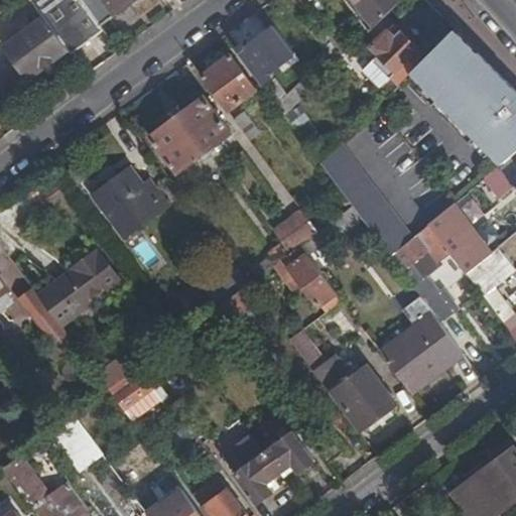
[(105,30),(101,24),(82,0),(31,0),(44,17),(6,45),(30,78),(69,49),(73,54),(105,30)]
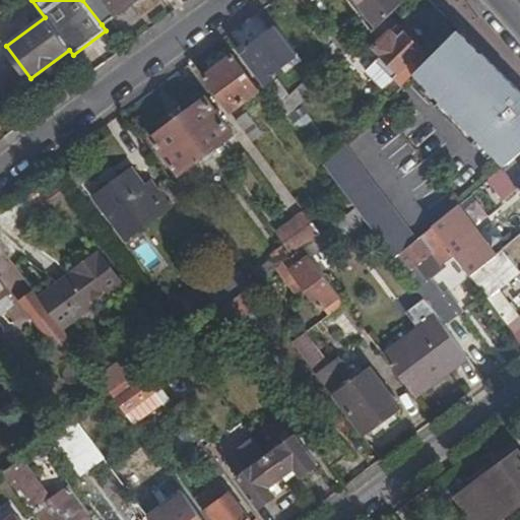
[(82,0),(102,24),(134,0),(82,0)]
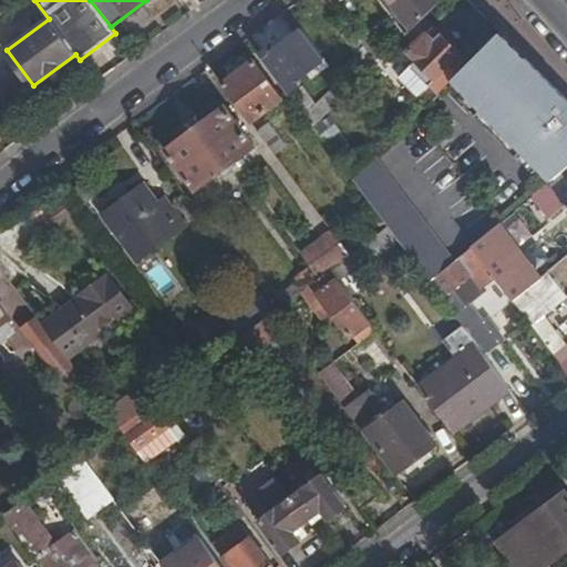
[(168,28),(182,18),(174,8),(161,18),(168,28)]
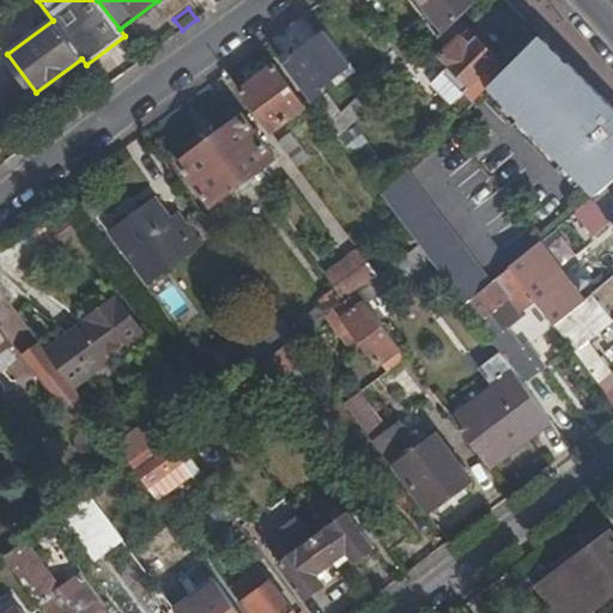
[(402,30),(386,43),(405,70),(420,55),(402,30)]
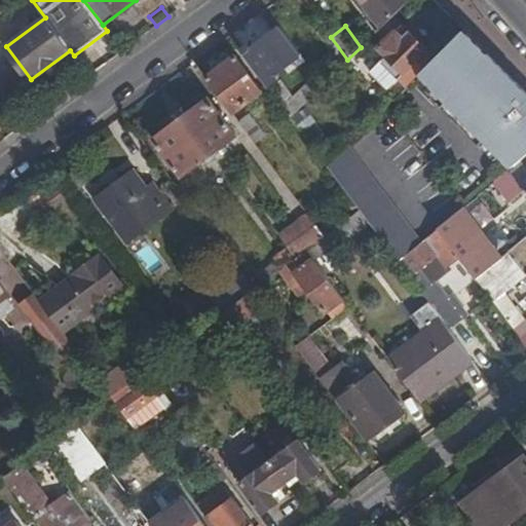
[(401,26),(378,48),(388,58),(402,72),(424,50),(401,26)]
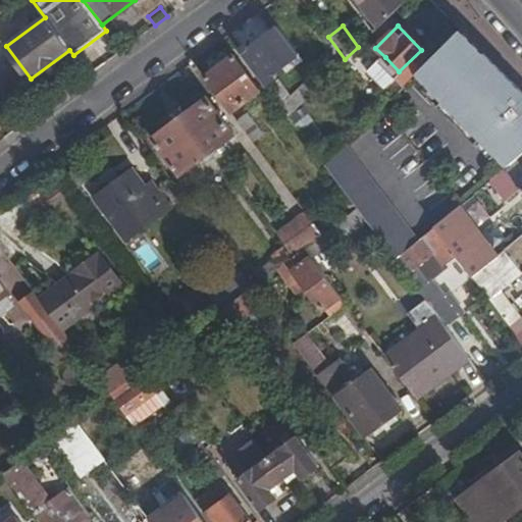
[(250,42),(238,50),(246,60),(264,86),(275,77),(273,72),(297,55),(276,28),(252,45),(250,42)]
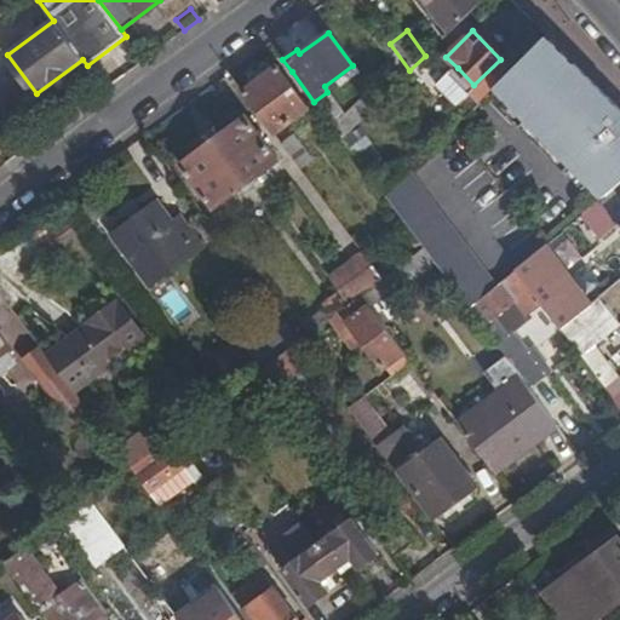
[(619,110),(606,96),(545,35),(494,87),(602,197),(619,181),(619,110)]
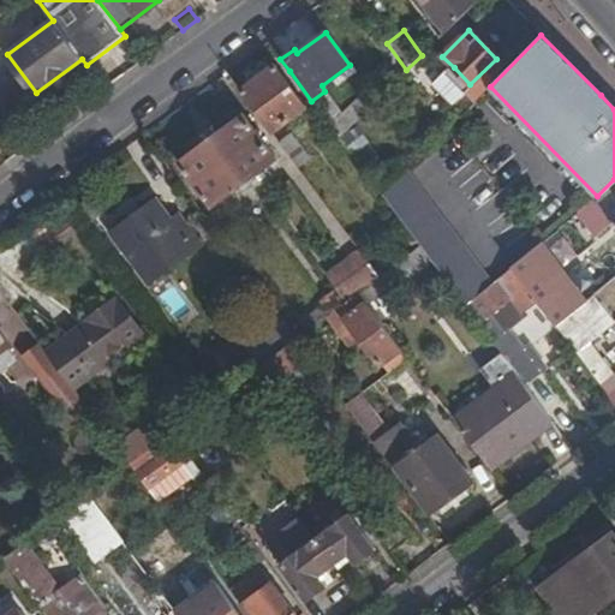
[(274,65),(239,91),(258,117),(270,133),(305,106),(274,65)]
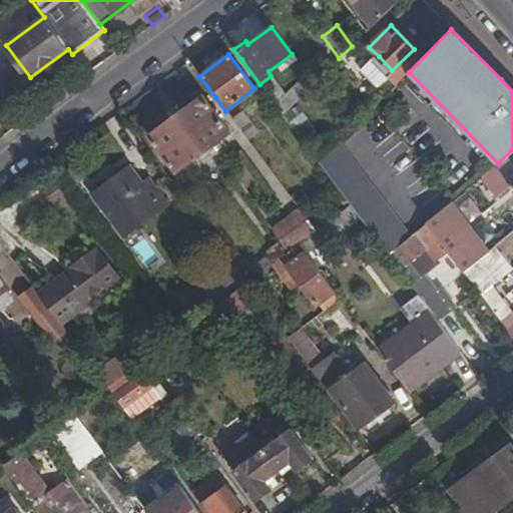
[(379,56),(364,71),(381,88),(396,73),(392,70),(379,56)]
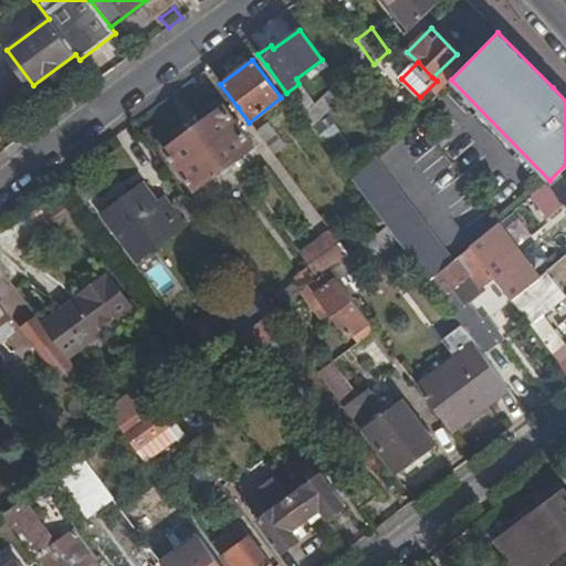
[(222,106),(164,149),(195,190),(253,147),(240,128),(222,106)]
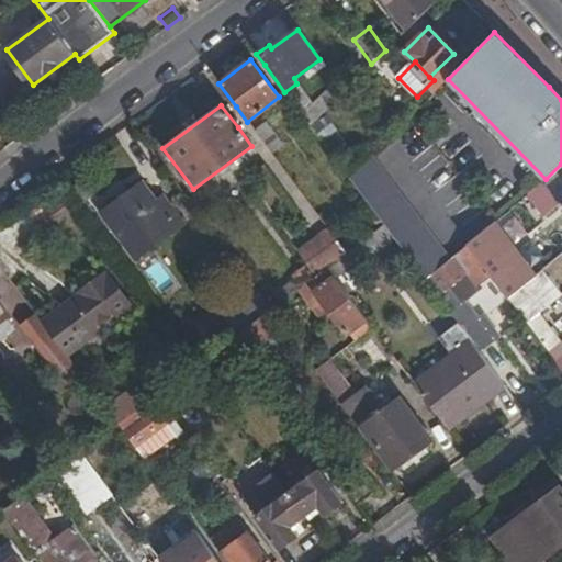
[(254,130),(271,153),(280,146),(263,124),(254,130)]
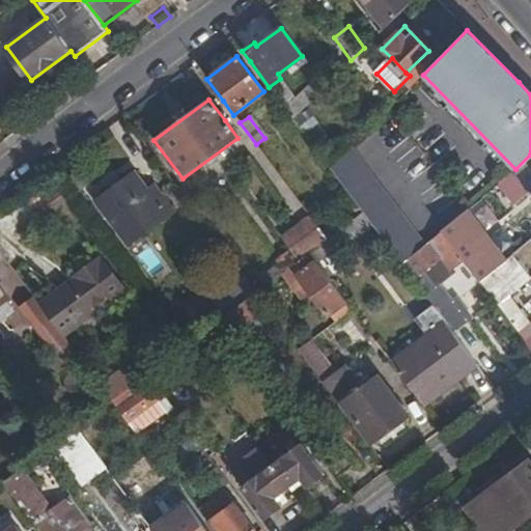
[(401,256),(424,239),(359,151),(336,168),(401,256)]
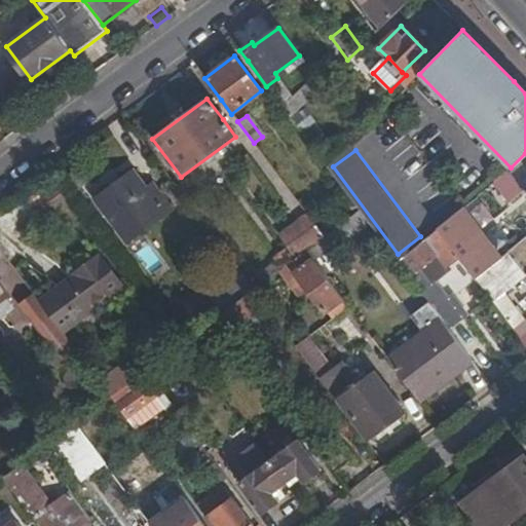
[(133,171),(95,199),(125,242),(171,209),(156,189),(150,194),(133,171)]
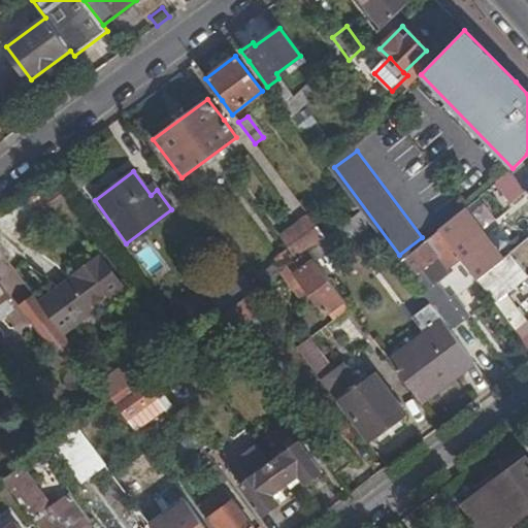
[(524,191),(507,171),(495,182),(504,192),(513,201),(524,191)]
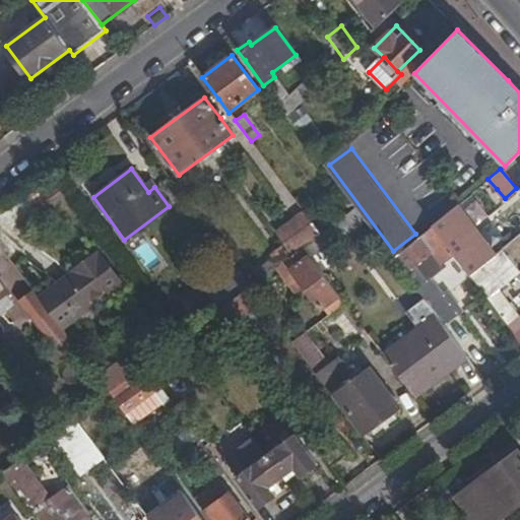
[(345,203),(350,210),(354,207),(349,200),(345,203)]
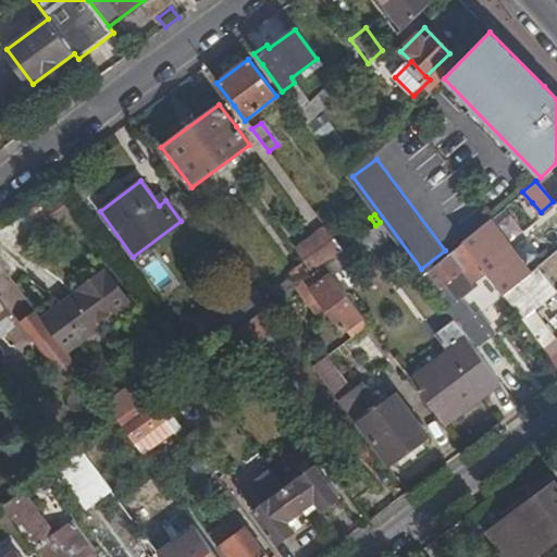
[(360,237),(343,250),(324,264),(331,274),(334,277),(356,261),(391,236),(380,222),(375,225),(360,237)]
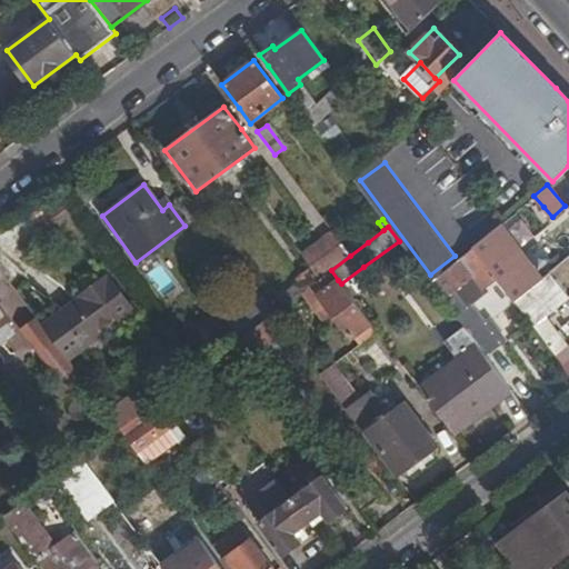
[(515,263),(491,231),(486,236),(472,247),(490,271),(496,278),(513,302),(536,283),(549,273),(557,266),(568,256),(568,240),(535,270),(537,275),(528,282),(515,263)]
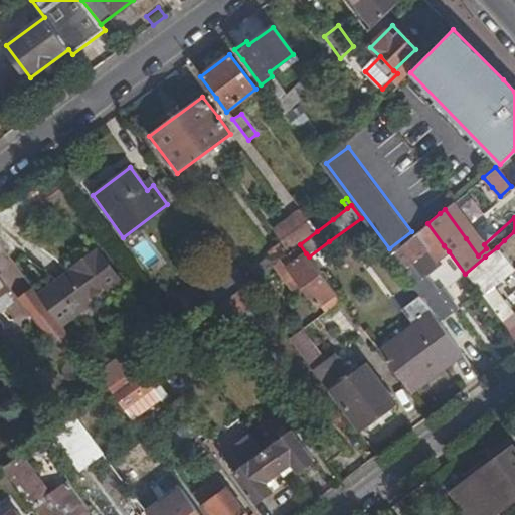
[(271,255),(242,278),(247,284),(266,271),(283,258),(300,244),(317,231),(300,210),(273,231),(282,243),(270,252),(271,255)]
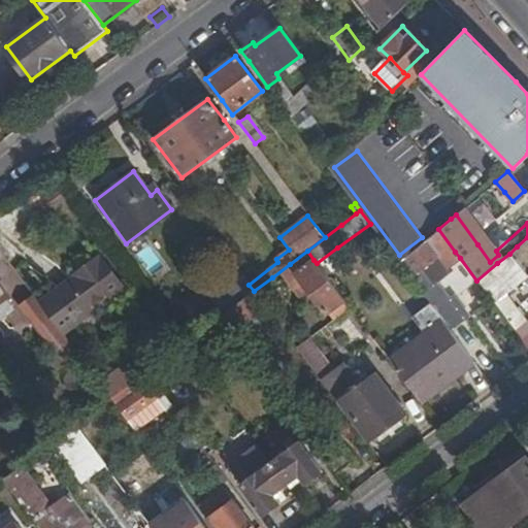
[(455,252),(438,229),(404,258),(425,284),(419,289),(430,303),(448,327),(459,317),(431,279),(460,258),(455,252)]
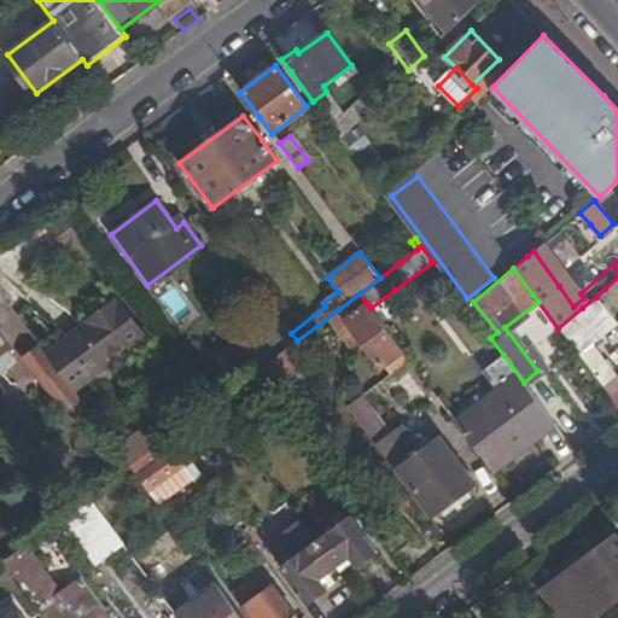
[(617,304),(605,289),(596,297),(616,322),(617,320),(617,304)]
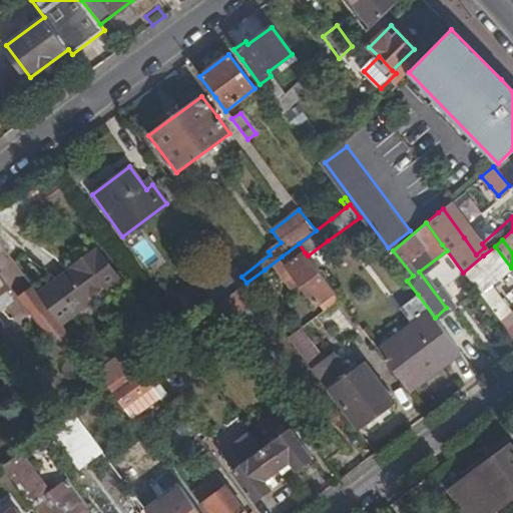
[(299,243),(282,257),(317,304),(332,293),(304,253),(305,252),(299,243)]
